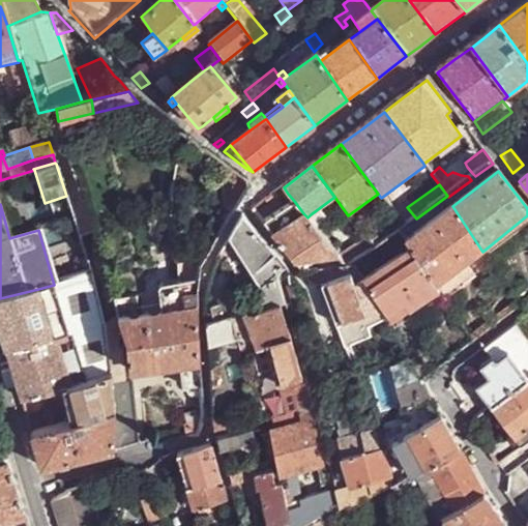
[(280,216),(265,226),(271,234),(303,213),(297,205),(292,208),(280,216)]
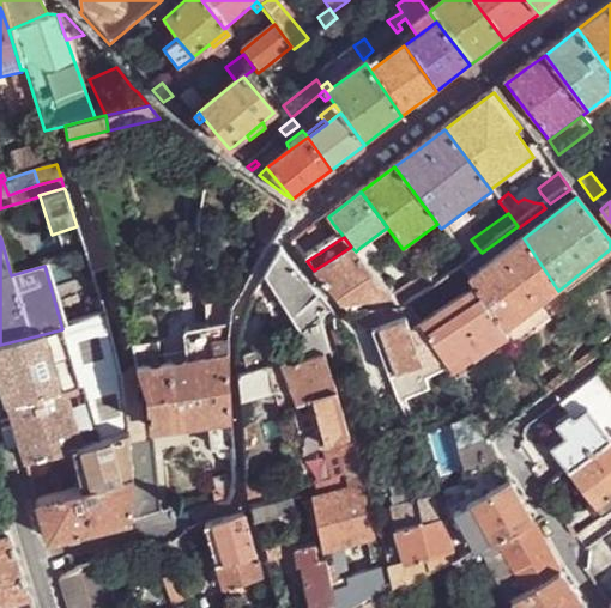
[(488,309),(503,330),(509,326),(536,308),(558,291),(524,238),(470,278),(469,278),(488,309)]
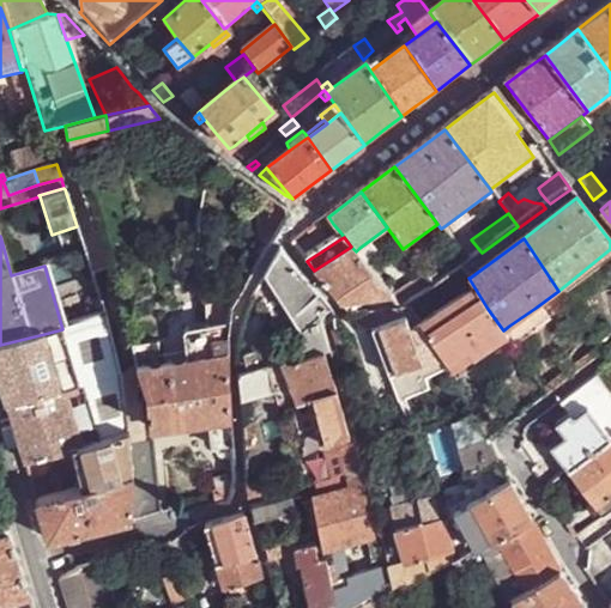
[(351,247),(314,271),(339,301),(391,298),(358,256),(356,251),(351,247)]
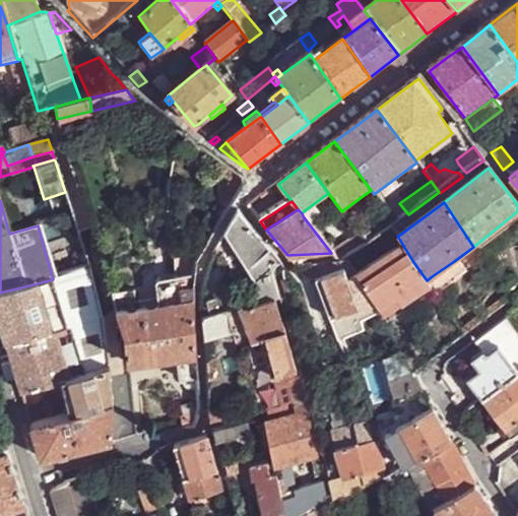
[(225,236),(254,280),(257,283),(253,294),(204,305),(208,319),(241,310),(242,312),(271,305),(276,303),(273,275),(274,271),(283,265),(238,212),(225,236)]
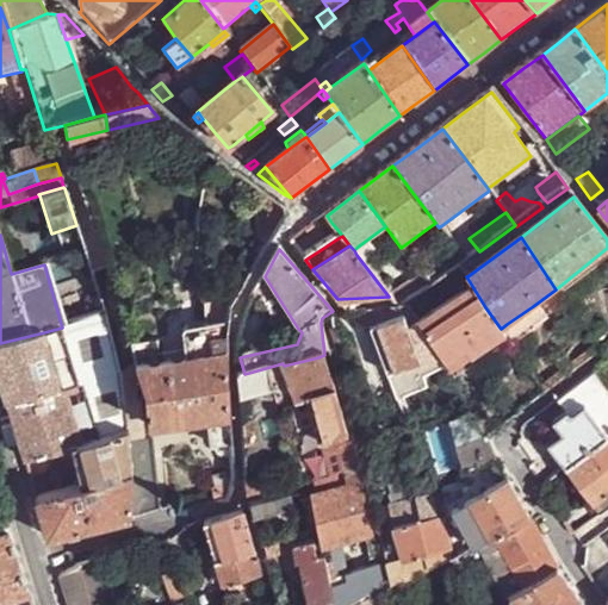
[(427,267),(420,272),(422,278),(430,287),(439,281),(427,267)]
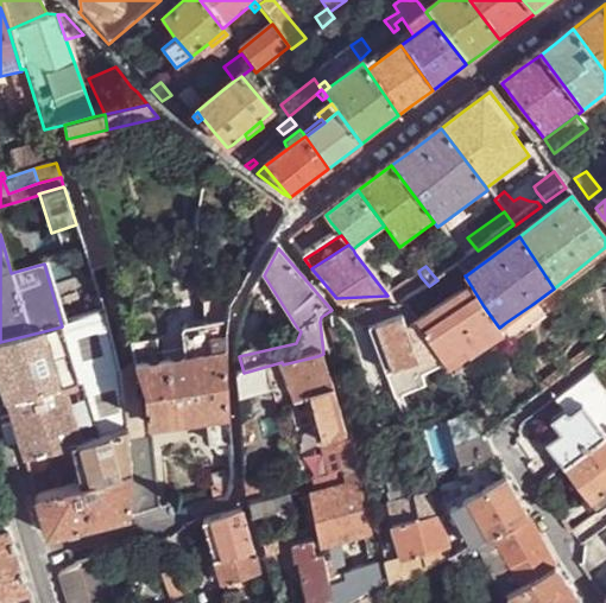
[(103,267),(92,272),(96,285),(108,281),(103,267)]
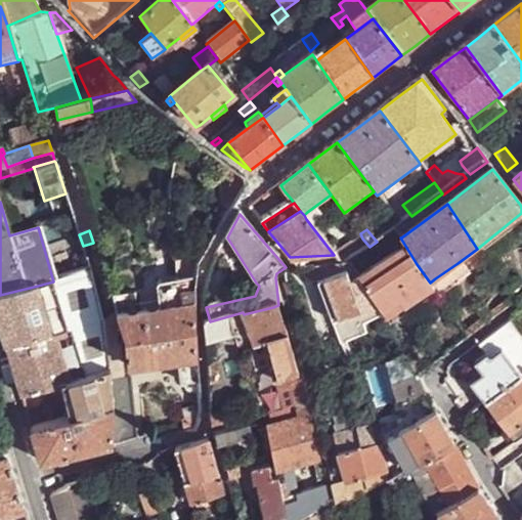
[(354,273),(367,296),(370,299),(385,322),(433,288),(430,283),(417,264),(400,237),(353,271),(354,273)]
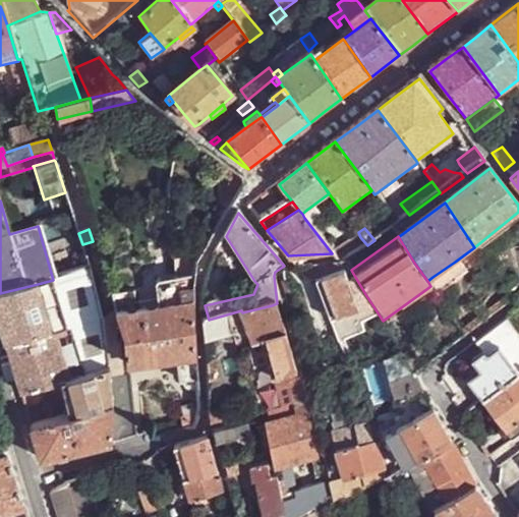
[(367,245),(360,237),(332,253),(339,265),(340,264),(342,264),(367,245)]
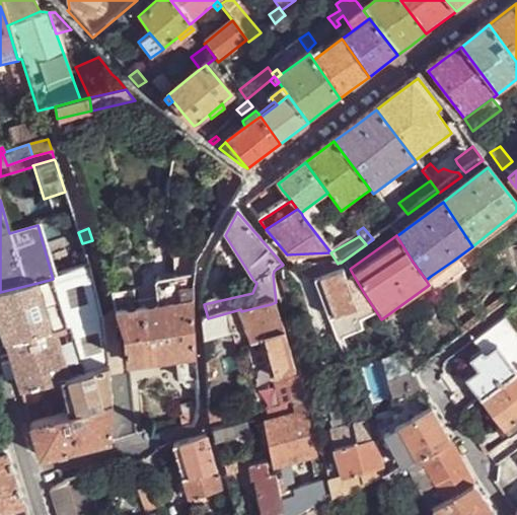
[(431,276),(441,289),(462,274),(453,261),(431,276)]
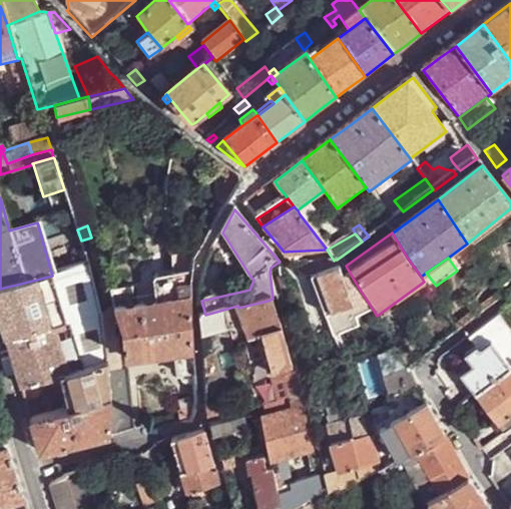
[(309,278),(333,338),(361,327),(349,297),(339,271),(347,268),(346,266),(343,261),(337,260),(335,260),(334,261),(290,260),(288,262),(296,275),(305,269),(309,278)]
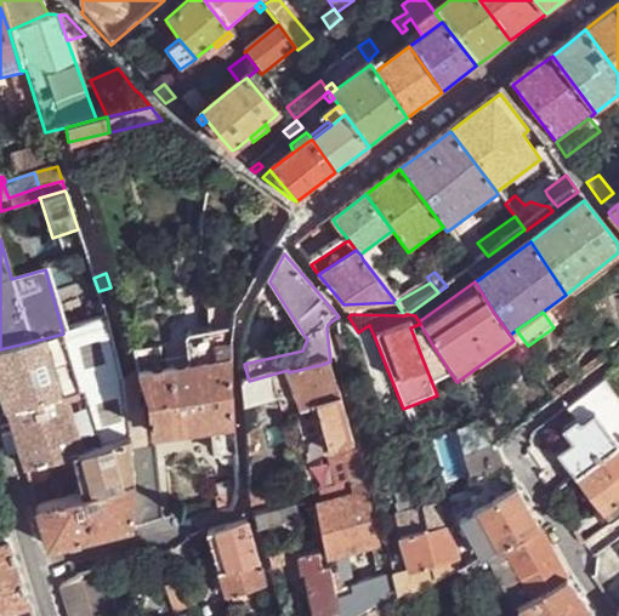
[(63,334),(45,338),(47,347),(62,395),(124,377),(108,321),(63,334)]
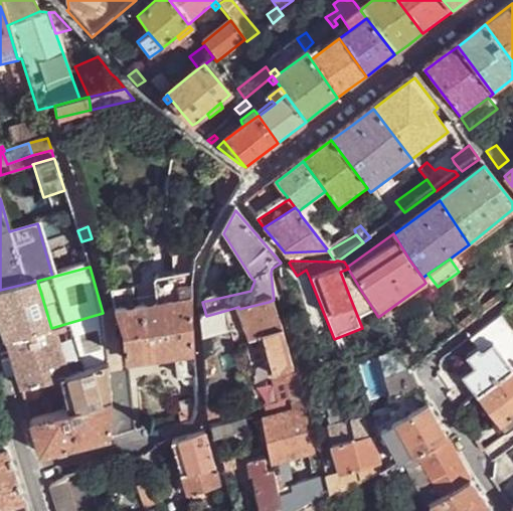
[(350,298),(361,291),(348,269),(340,272),(350,298)]
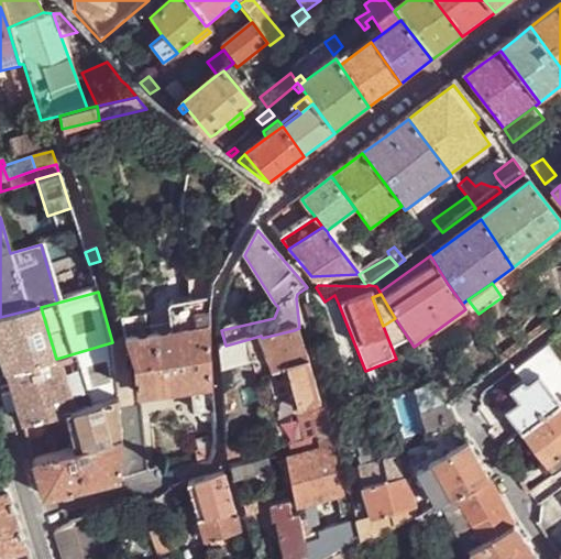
[(211,350),(207,330),(206,298),(164,300),(166,326),(146,327),(145,315),(122,317),(130,338),(138,361),(140,393),(193,392),(212,390),(211,350)]
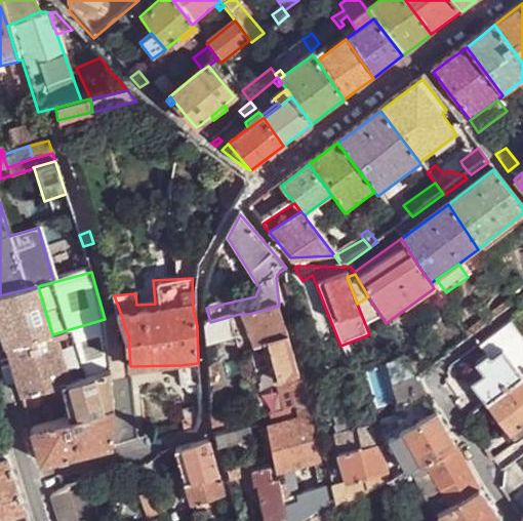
[(431,283),(434,288),(440,297),(446,292),(436,279),(431,283)]
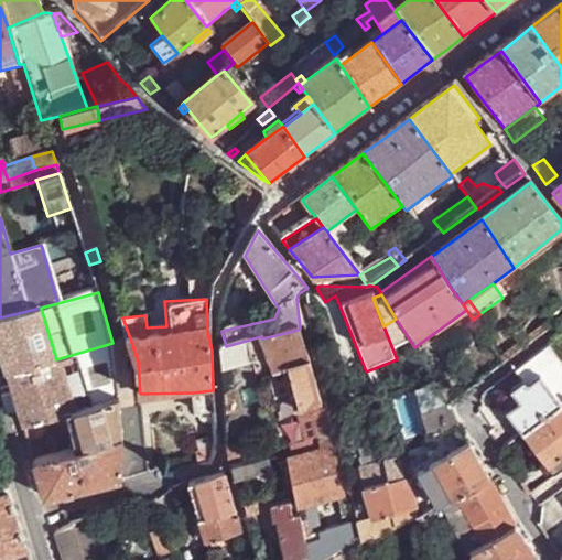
[(0,326),(43,315),(41,308),(0,318),(0,326)]
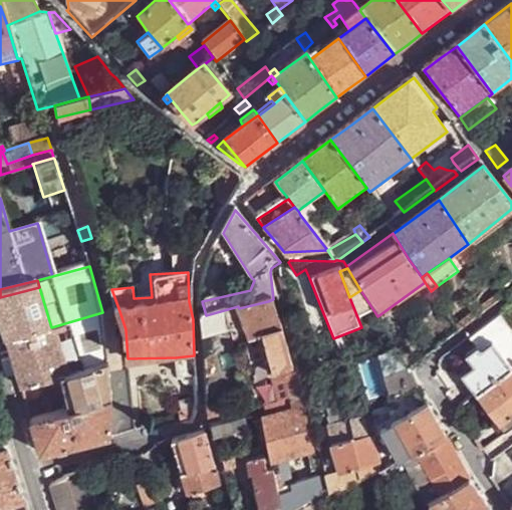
[(0,324),(5,340),(52,328),(51,327),(39,287),(0,297),(0,324)]
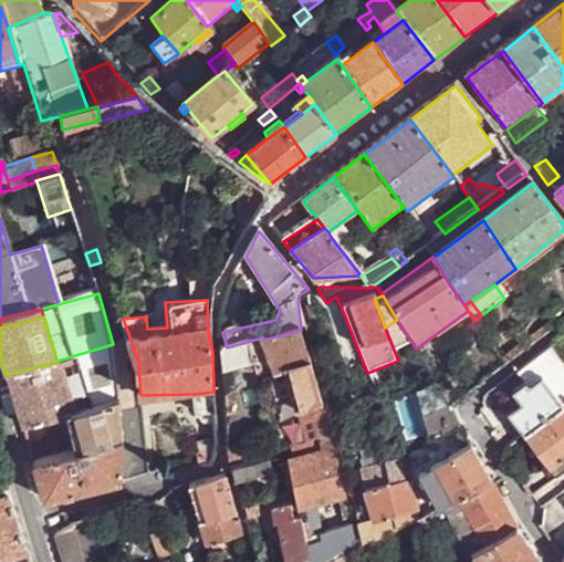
[(543,340),(556,329),(552,322),(530,339),(535,345),(543,340)]
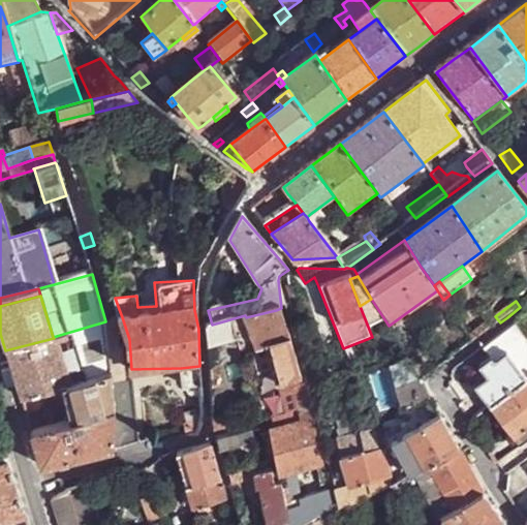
[(246,317),(244,317),(257,352),(257,353),(259,352),(270,349),(287,343),(276,310),(246,317)]
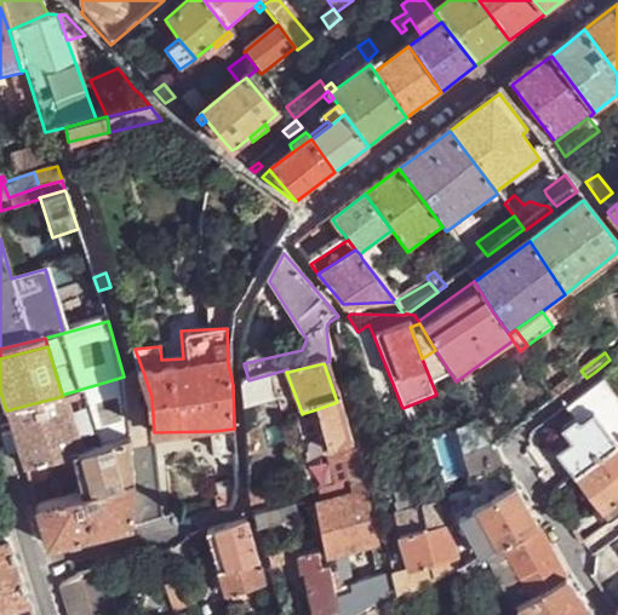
[(240,381),(242,407),(279,402),(282,417),(302,413),(286,372),(289,372),(287,369),(249,380),(240,381)]
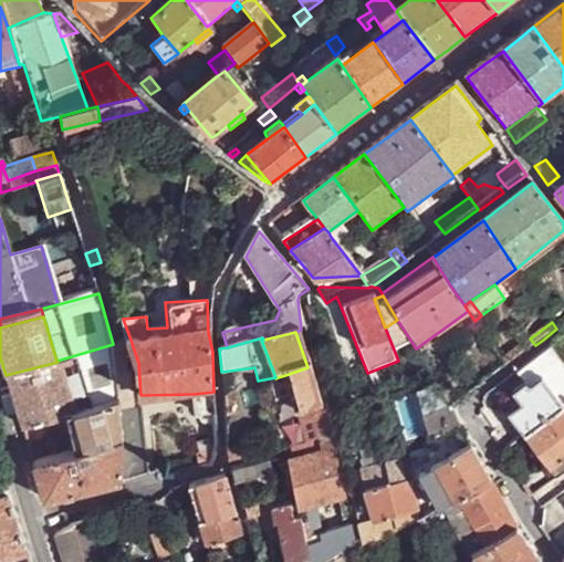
[(79,413),(118,402),(113,344),(56,361),(58,362),(62,361),(79,413)]
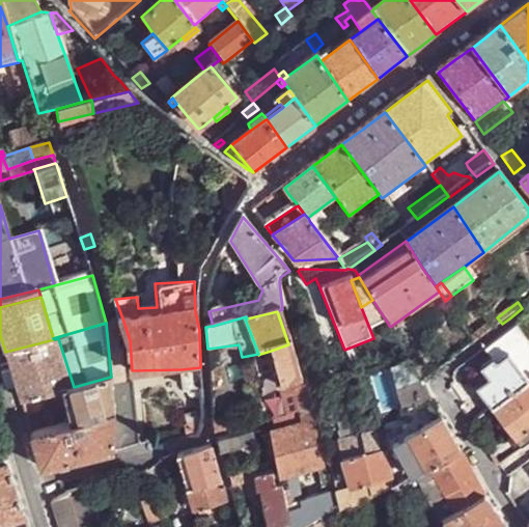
[(469,338),(473,344),(493,330),(488,324),(469,338)]
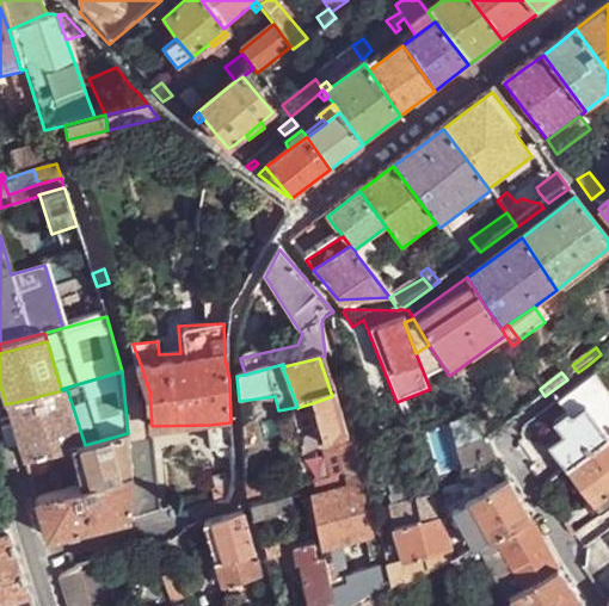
[(595,376),(572,390),(584,407),(608,439),(608,394),(606,390),(595,376)]
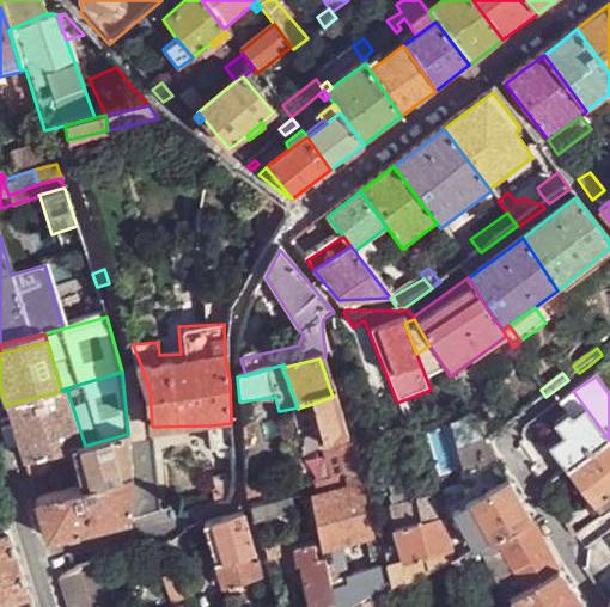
[(6,405),(24,463),(65,452),(73,449),(85,446),(67,390),(62,391),(6,405)]
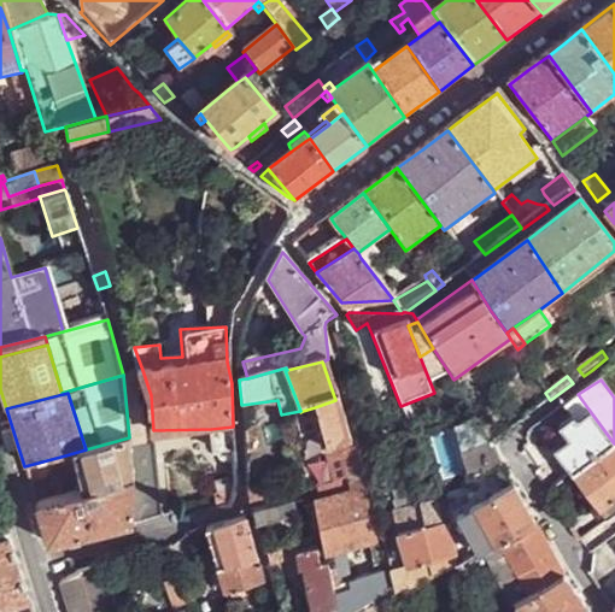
[(578,394),(563,406),(570,417),(573,416),(577,421),(590,411),(578,394)]
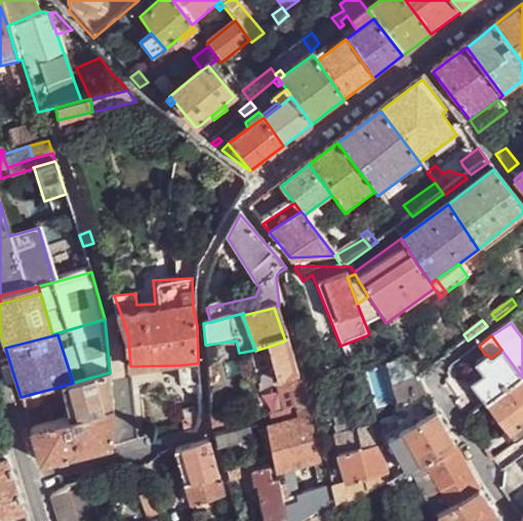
[(285,341),(268,347),(281,386),(293,381),(298,378),(285,341)]
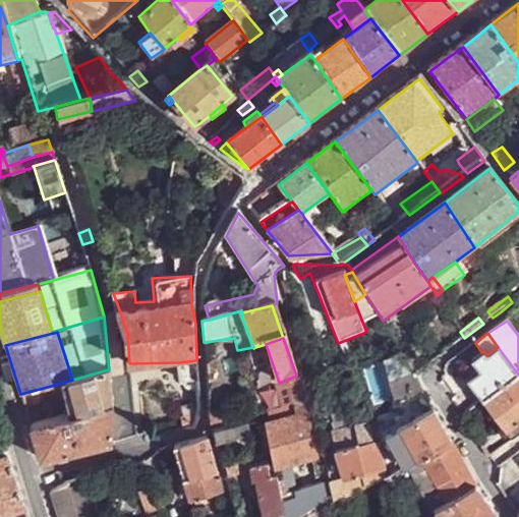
[(466,381),(481,402),(515,379),(518,375),(498,347),(486,355),(483,351),(481,352),(471,361),(468,364),(466,366),(465,372),(465,378),(466,381)]
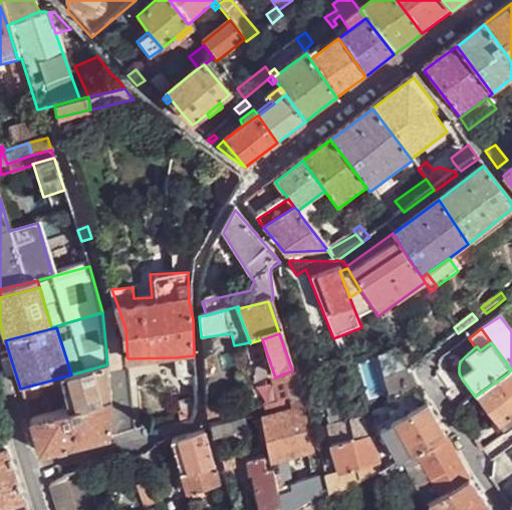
[(395,347),(377,352),(390,395),(419,386),(408,370),(403,360),(395,347)]
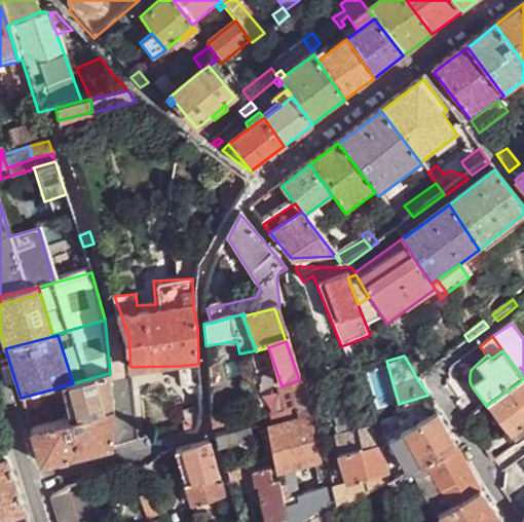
[(198,364),(180,366),(182,389),(183,389),(196,388),(200,388),(198,364)]
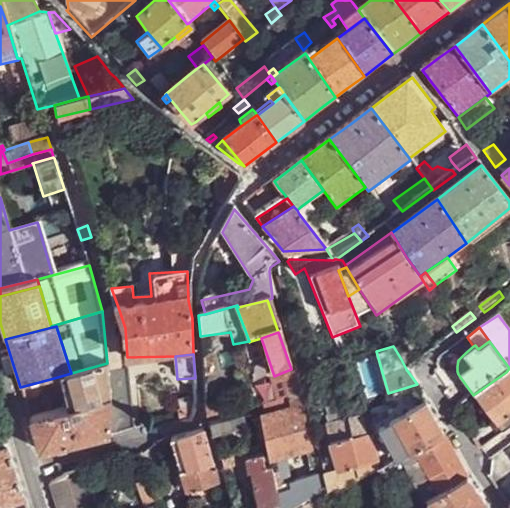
[(71,373),(61,376),(69,410),(110,399),(108,373),(107,363),(71,373)]
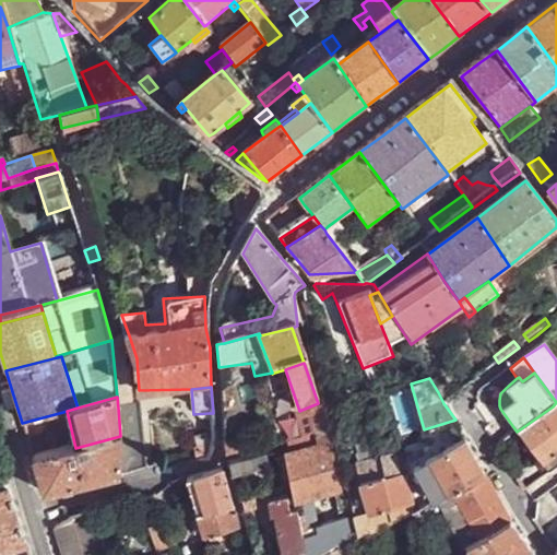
[(318,403),(312,405),(319,446),(336,444),(322,401),(318,403)]
